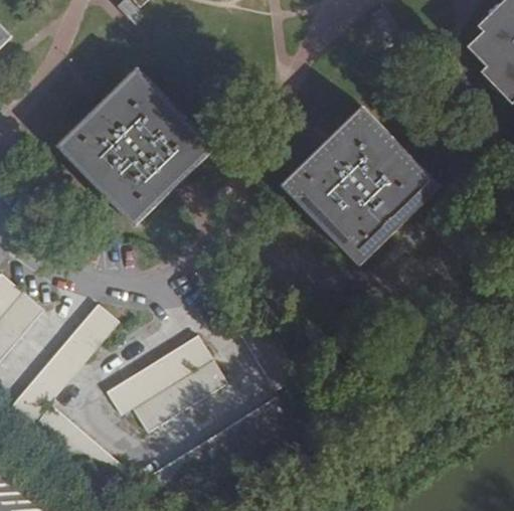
[(147,16),(130,0),(124,0),(119,6),(137,26),(147,16)]
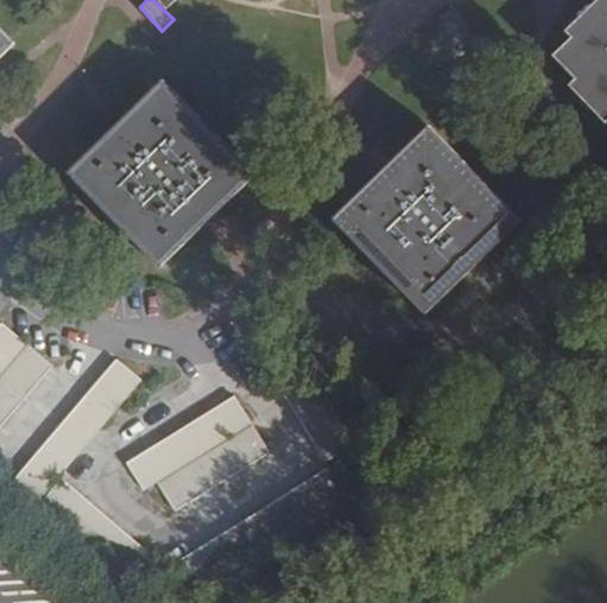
[(575,37),(556,55),(579,78),(574,83),(592,102),(596,96),(606,107),(606,0),(604,0),(571,33),(575,37)]
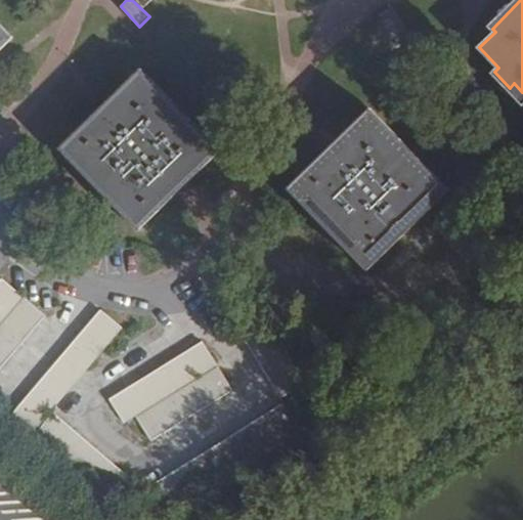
[(216,149),(139,71),(62,144),(139,223),(216,149)]
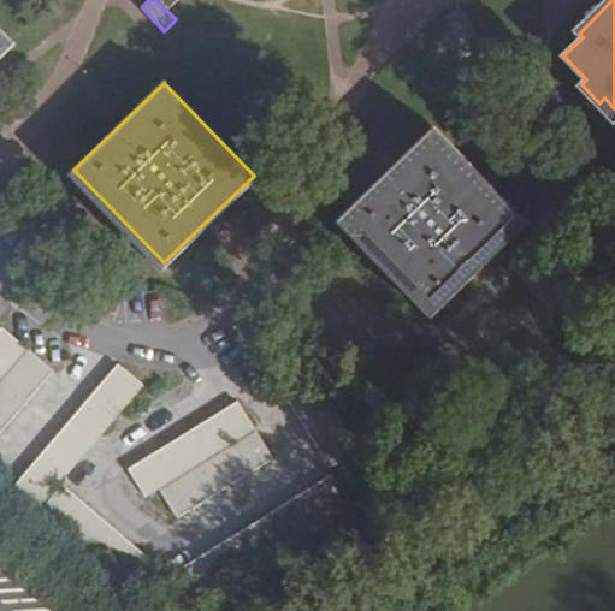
[(431,307),(521,219),(433,129),(343,217),(431,307)]
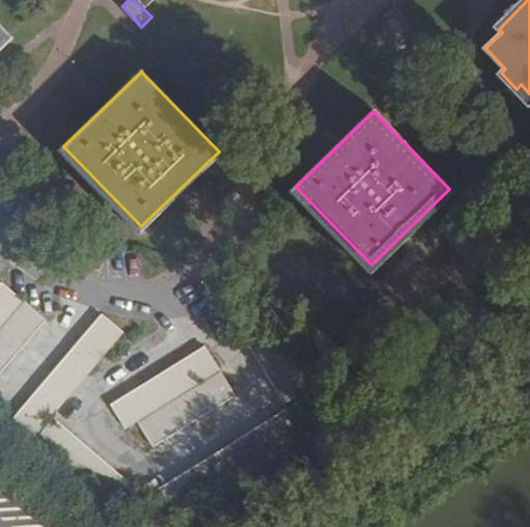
[(0,324),(22,299),(1,281),(0,282),(0,324)]
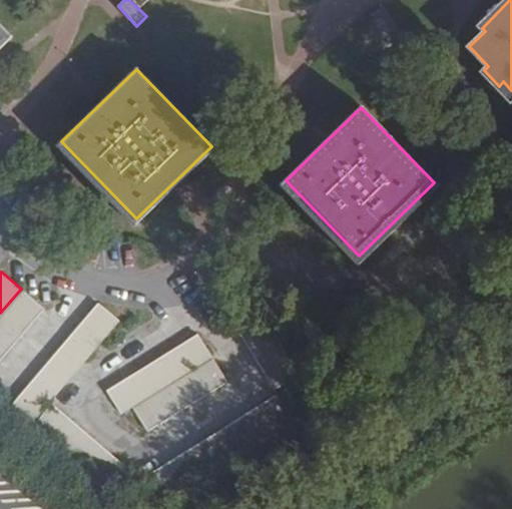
[(0,358),(43,307),(23,290),(0,316),(0,358)]
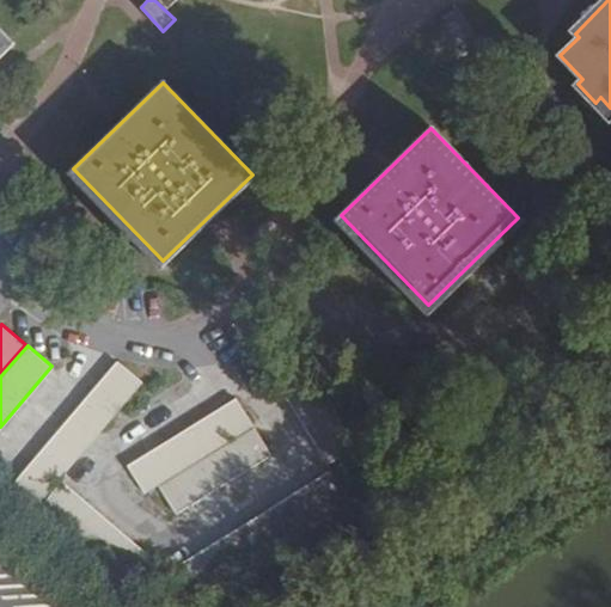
[(13,482),(37,501),(141,381),(116,361),(13,482)]
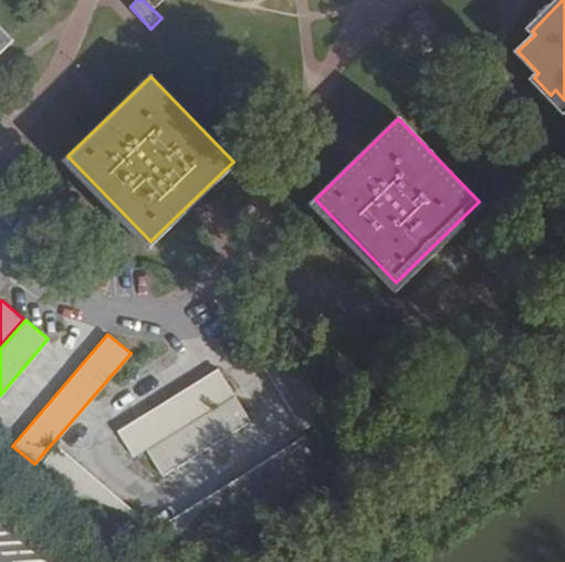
[(327,413),(281,337),(258,353),(302,427),(327,413)]
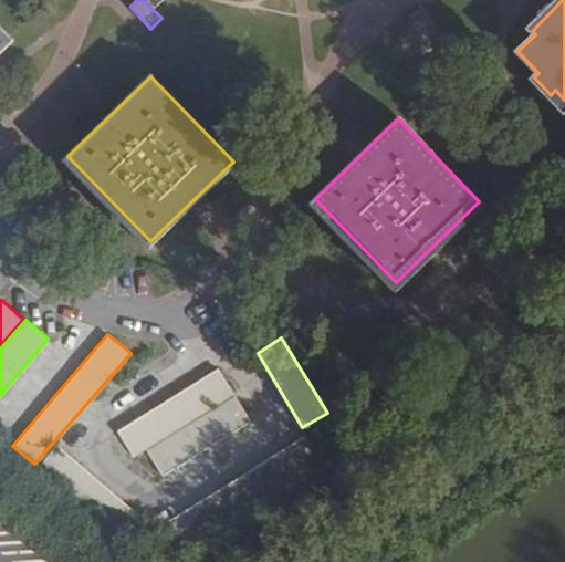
[(218,367),(116,429),(129,453),(232,392),(218,367)]
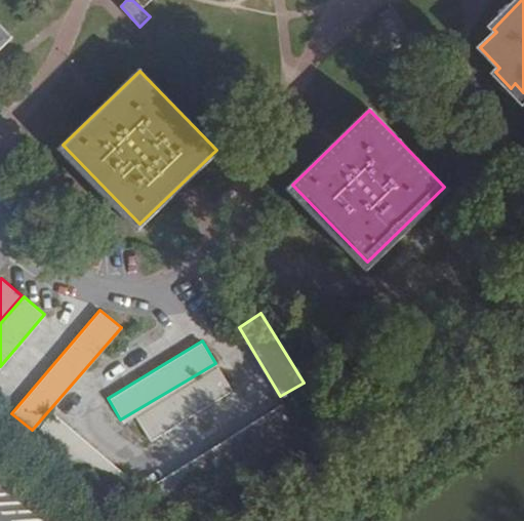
[(230,388),(216,366),(137,415),(150,438),(230,388)]
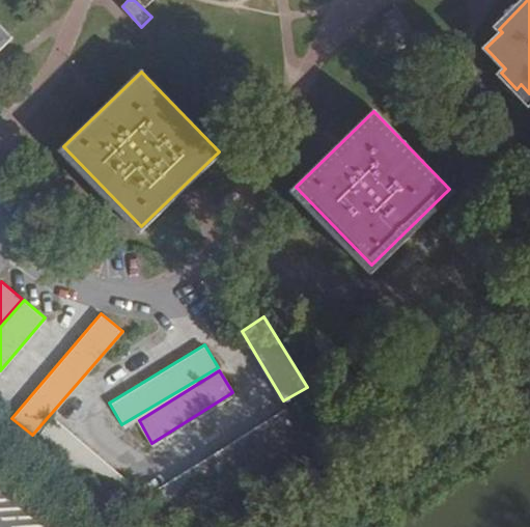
[(144,495),(158,517),(300,430),(285,408),(144,495)]
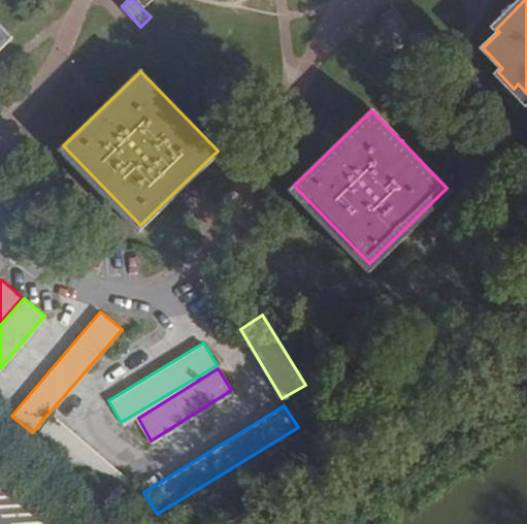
[(36,434),(118,504),(136,484),(55,414),(36,434)]
